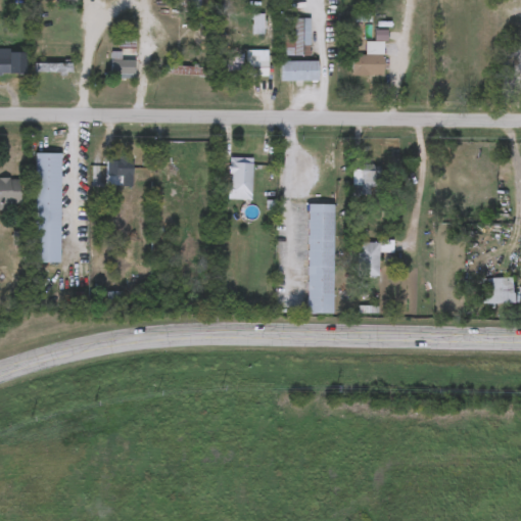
[(214,0),(214,10),(192,10),(192,0),(214,0)]
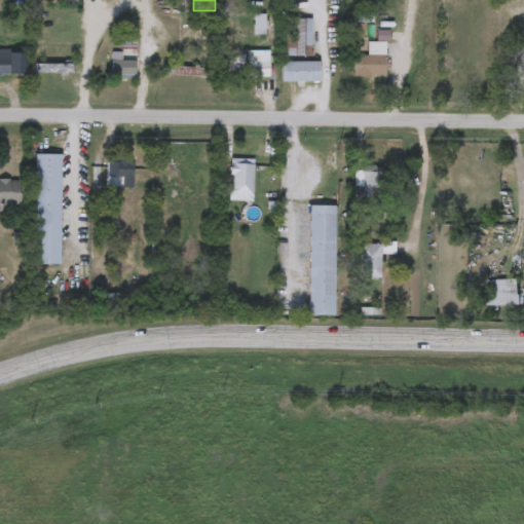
[(240,35),(240,14),(267,14),(267,35),(240,35)]
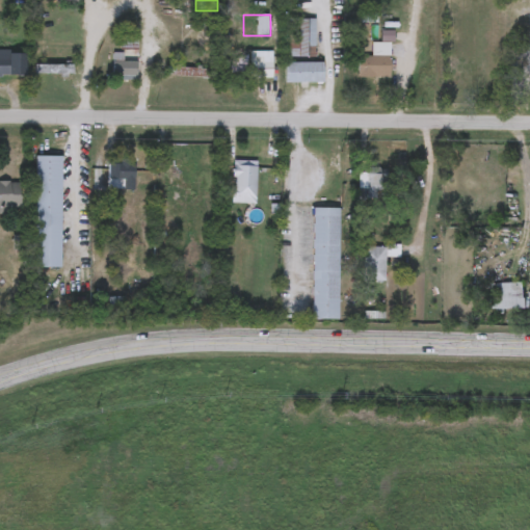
[(316,19),(316,57),(290,57),(290,19),(316,19)]
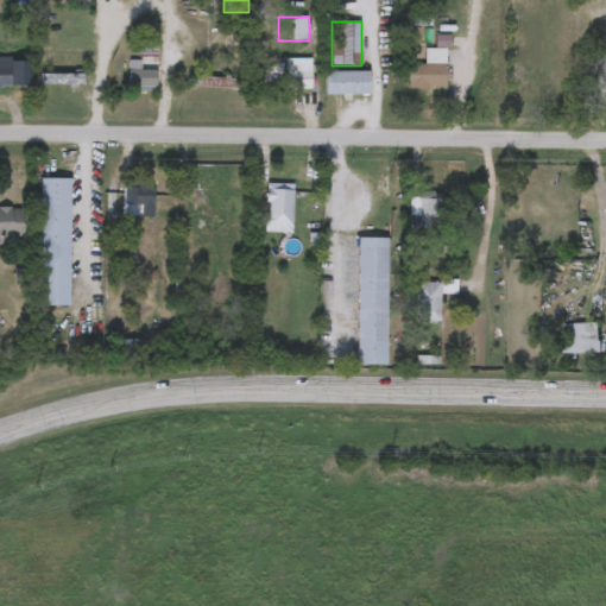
[(448,88),(410,88),(410,64),(427,64),(427,49),(448,49),(448,88)]
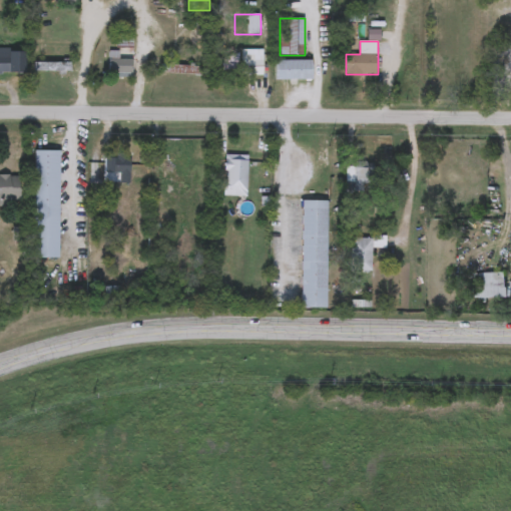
[(26,73),(0,73),(0,49),(26,49),(26,73)]
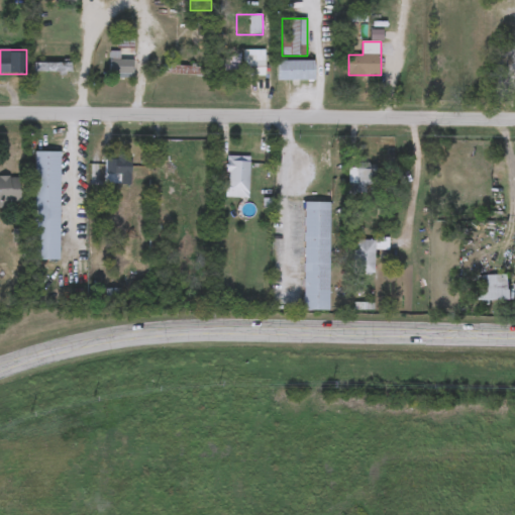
[(134,52),(134,75),(110,75),(110,52),(134,52)]
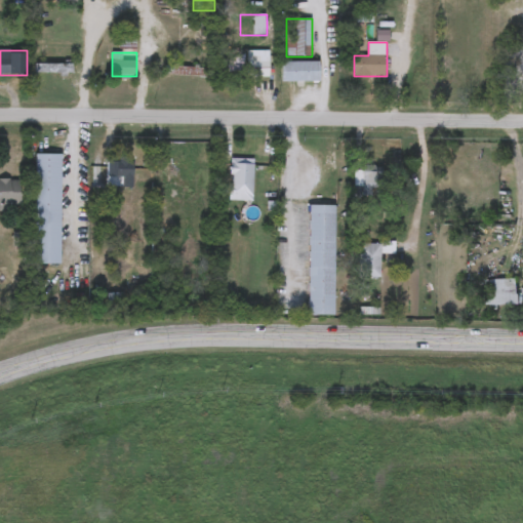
[(271,76),(247,76),(247,59),(271,59),(271,76)]
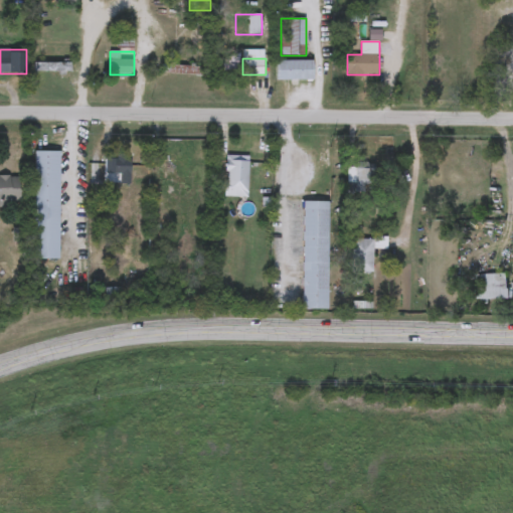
[(278,60),(314,60),(314,79),(278,79),(278,60)]
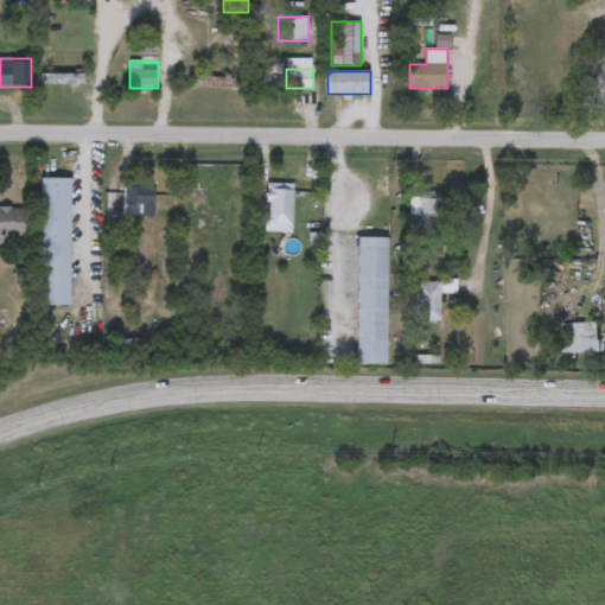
[(42,86),(42,74),(84,74),(84,86),(42,86)]
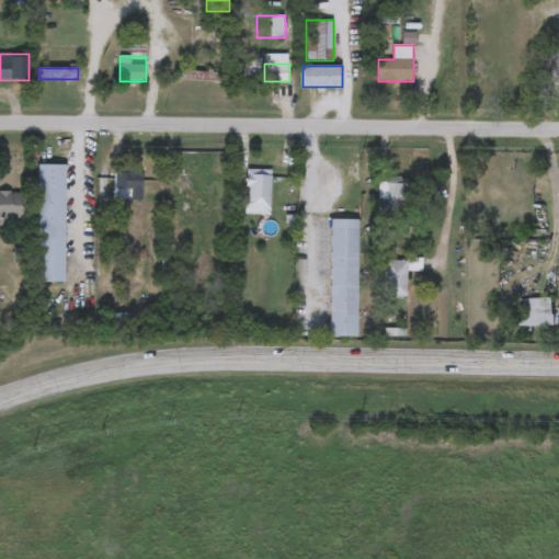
[(66,282),(38,282),(38,163),(66,163),(66,282)]
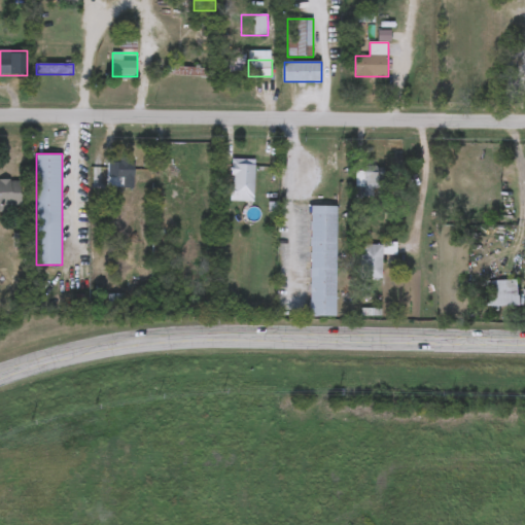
[(254,201),(232,201),(232,159),(254,159),(254,201)]
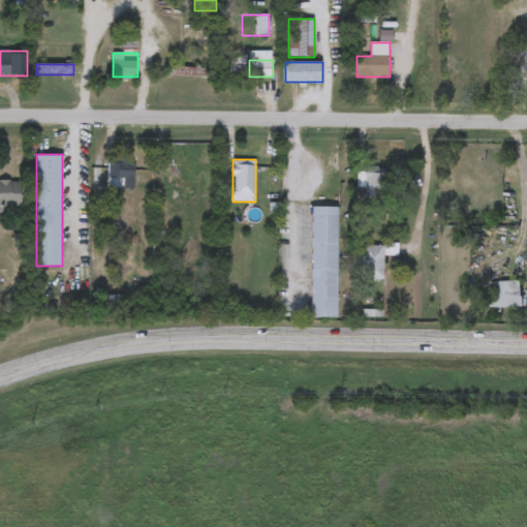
[(133,189),(107,187),(110,160),(135,162),(133,189)]
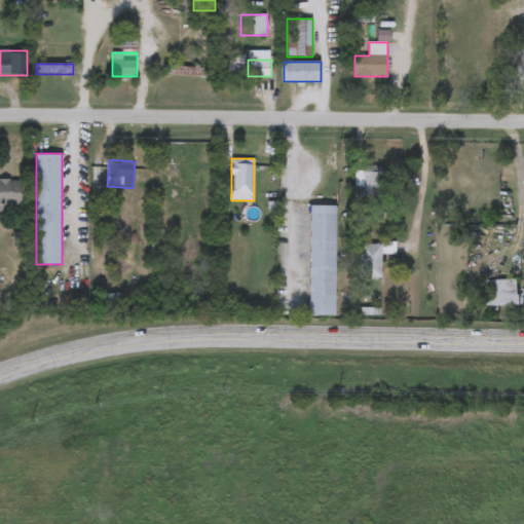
[(358,195),(358,171),(384,171),(384,188),(373,188),(373,195),(358,195)]
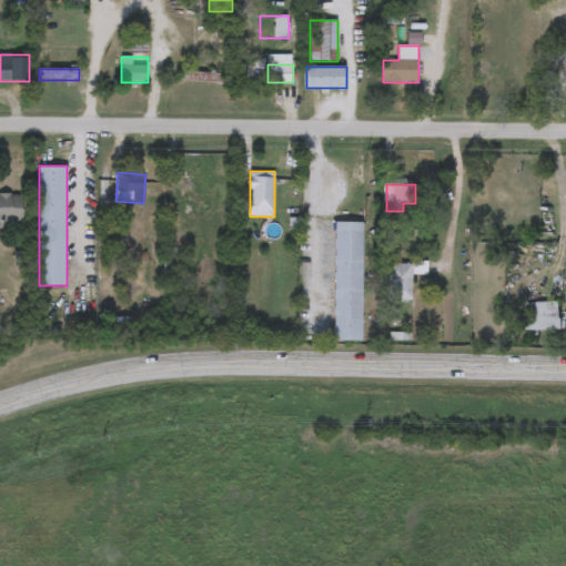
[(0,193),(22,193),(22,223),(0,223),(0,193)]
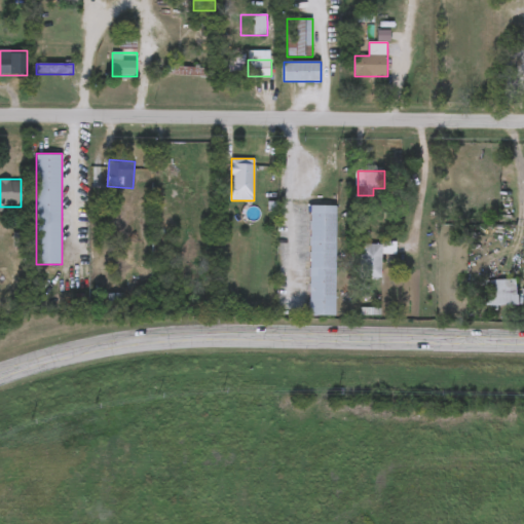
[(309,315),(310,206),(336,206),(336,315),(309,315)]
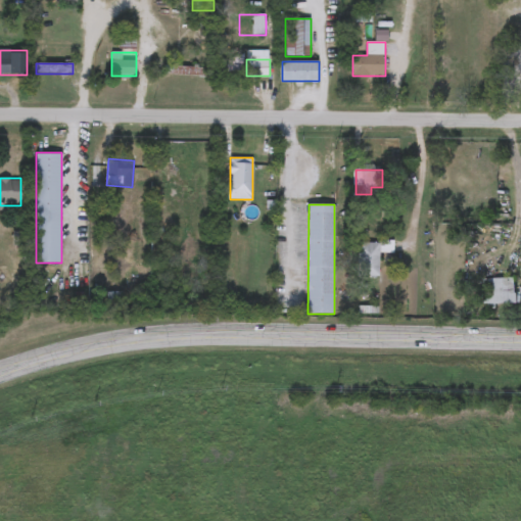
[(29,261),(14,261),(14,232),(29,232),(29,261)]
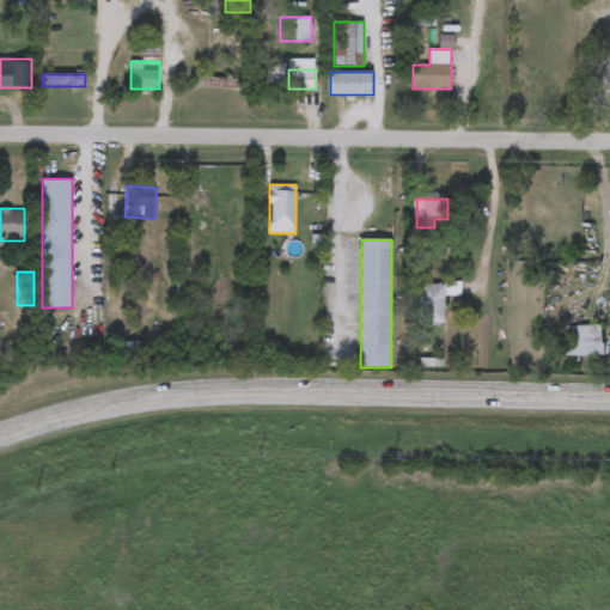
[(444,323),(420,323),(420,282),(461,282),(461,296),(444,296),(444,323)]
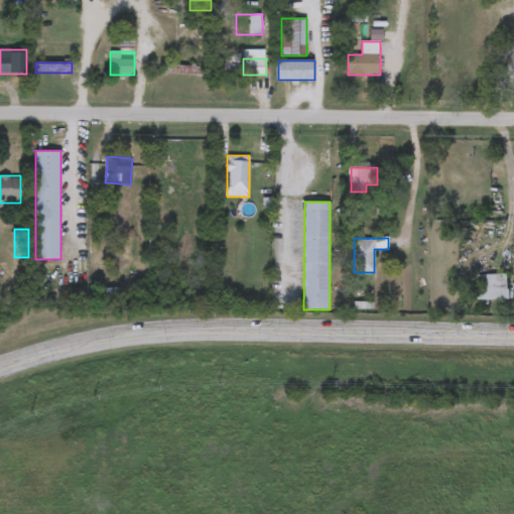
[(477,274),(509,274),(509,298),(477,298),(477,274)]
